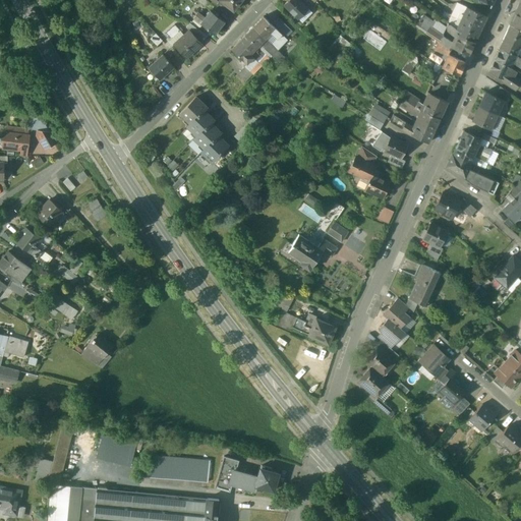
[(232,9),(220,0),(217,5),(216,4),(214,6),(227,15),(232,9)]
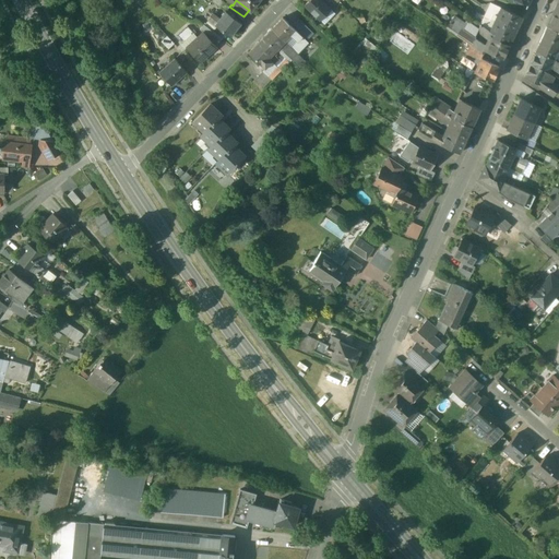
[(236,0),(249,10),(250,12),(259,0),(236,0)]
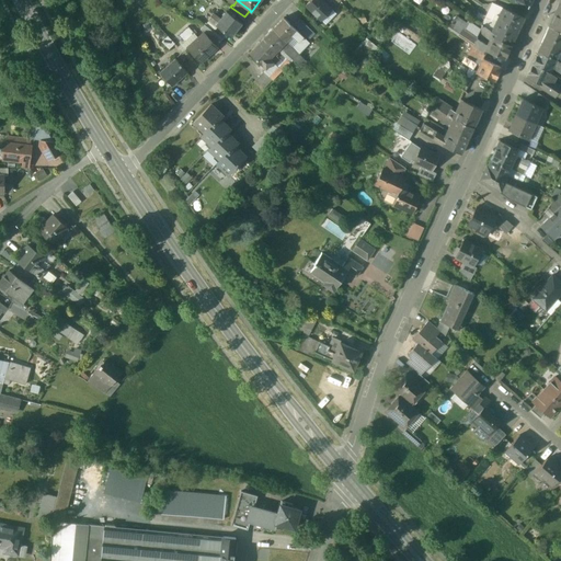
[(321,0),(310,0),(305,6),(321,21),(328,14),(332,10),(321,0)]
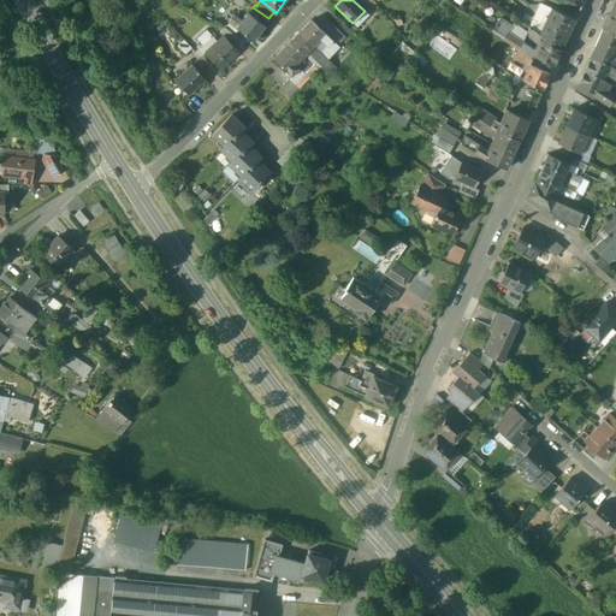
[(558,0),(580,11),(584,0),(558,0)]
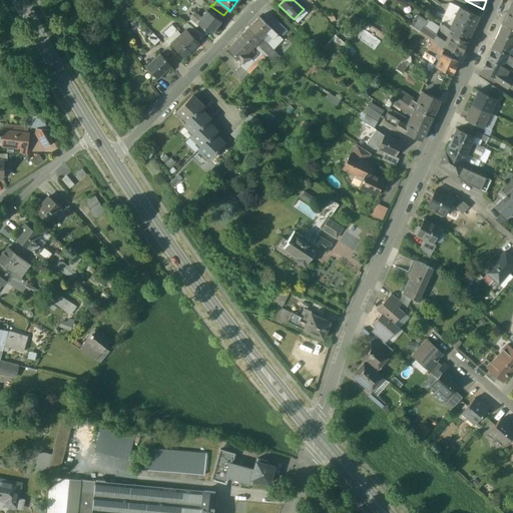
[(512,0),(502,25),(512,30),(512,0)]
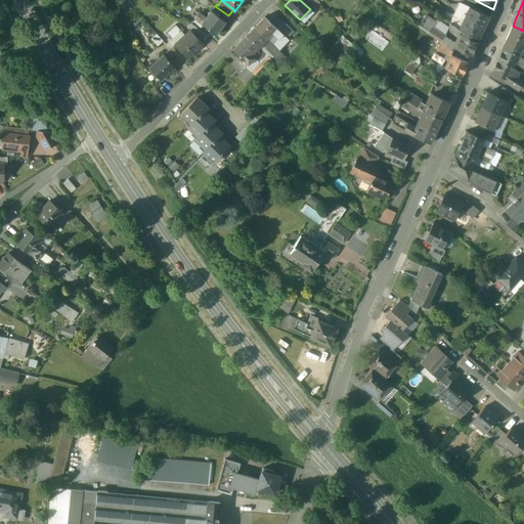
[(469,8),(460,3),(453,16),(463,20),(469,8)]
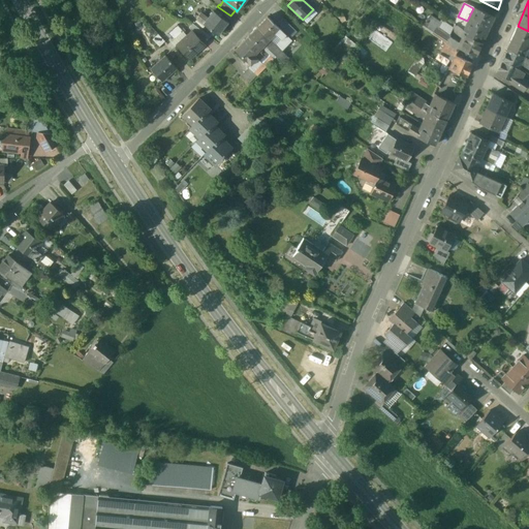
[(494,18),(473,8),(467,21),(488,31),(494,18)]
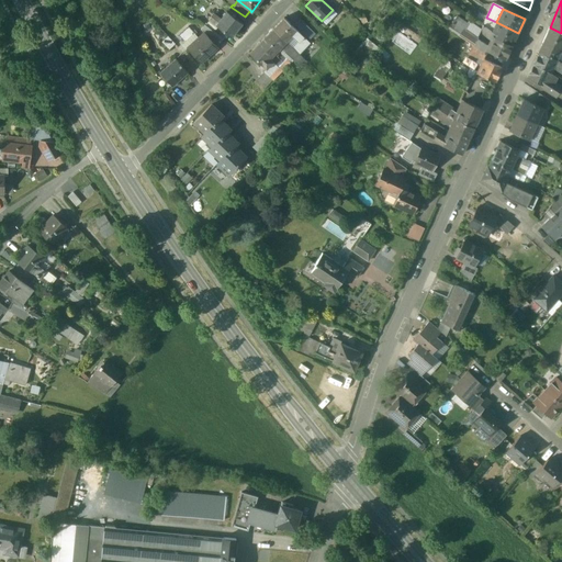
[(221,19),(216,25),(232,37),(243,23),(227,11),(221,19)]
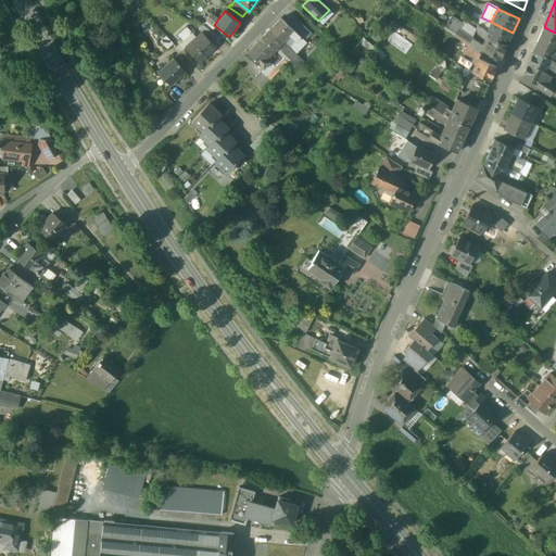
[(218,19),(211,13),(206,20),(214,25),(218,19)]
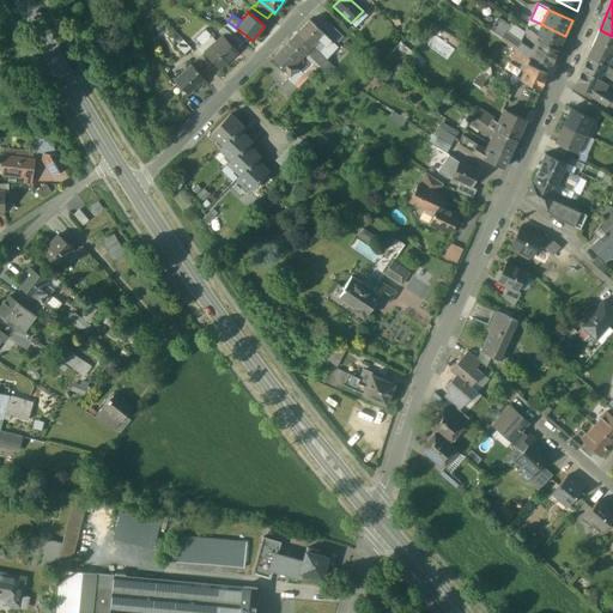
[(358,16),(351,23),(354,28),(363,19),(358,16)]
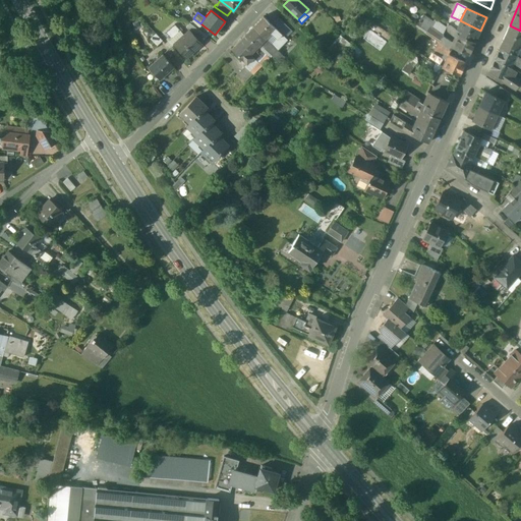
[(422,16),(415,27),(424,34),(429,26),(430,26),(432,23),(422,16)]
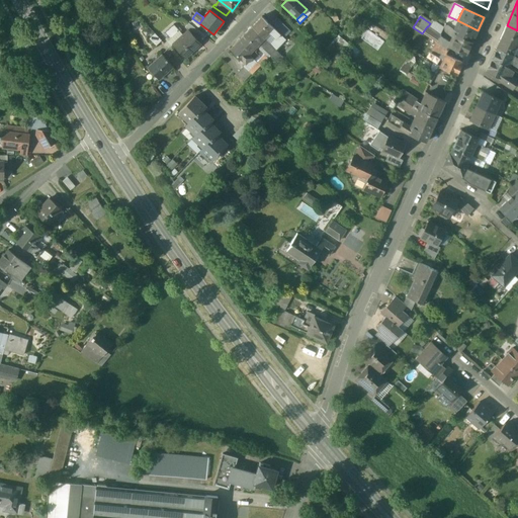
[(457,20),(448,16),(445,23),(453,29),(457,20)]
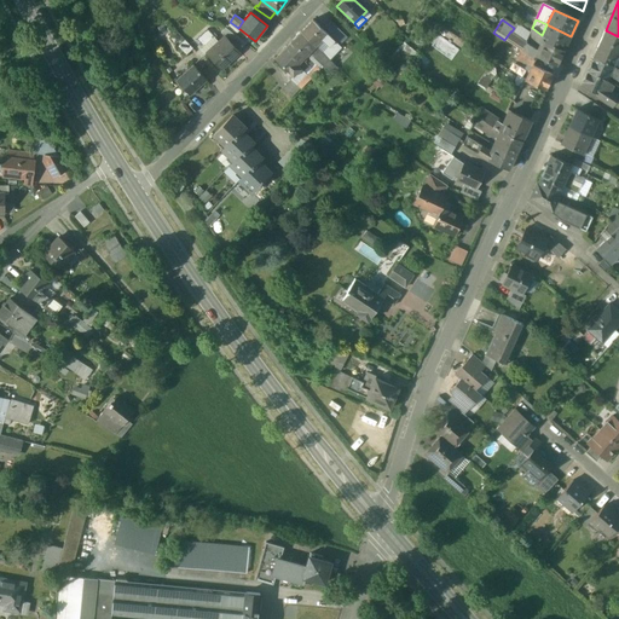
[(322,29),(312,21),(301,33),(314,46),(322,39),(327,34),(322,29)]
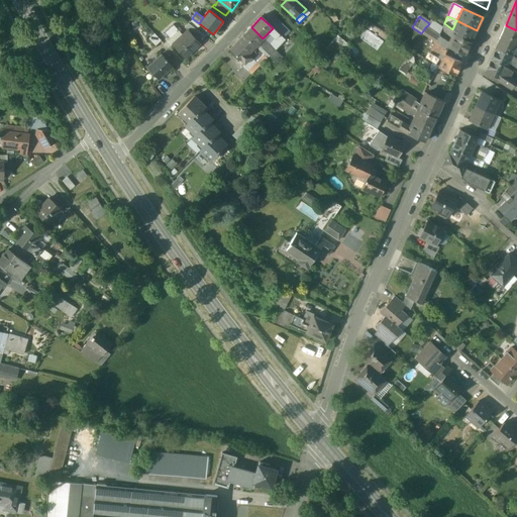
[(289,31),(276,17),(271,22),(279,31),(280,30),(285,35),(289,31)]
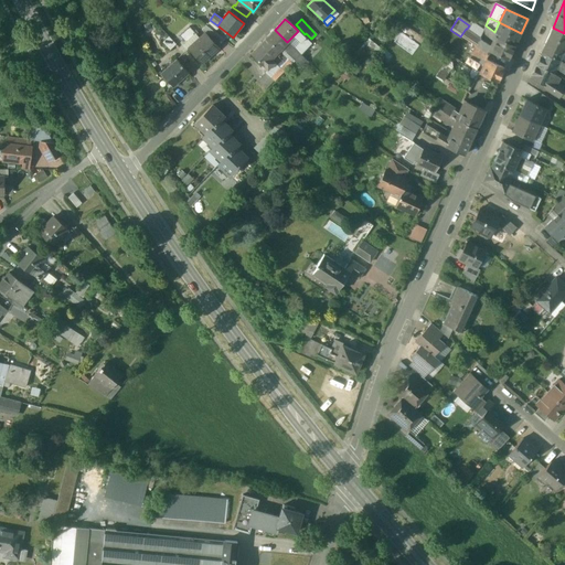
[(521,33),(499,22),(494,32),(498,34),(497,39),(514,46),(521,33)]
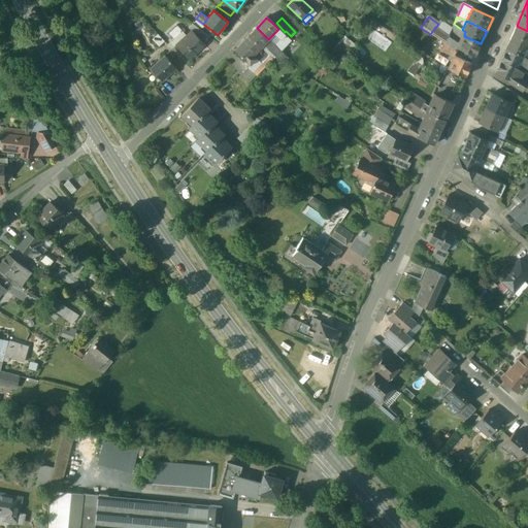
[(285,32),(276,23),(274,25),(278,29),(283,33),(285,32)]
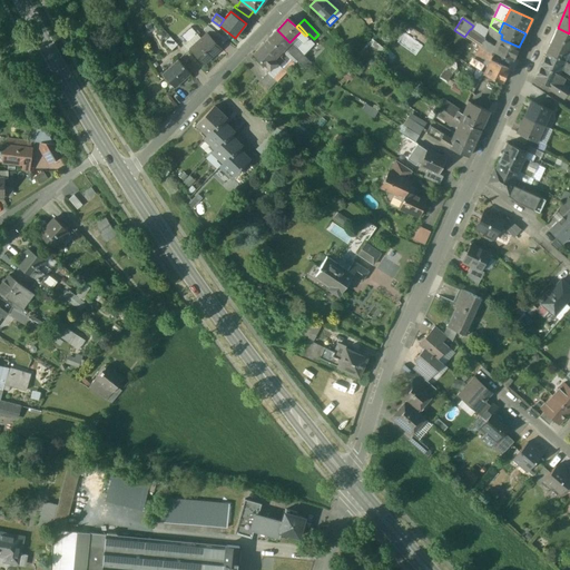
[(226,40),(207,26),(204,30),(207,33),(219,46),(226,40)]
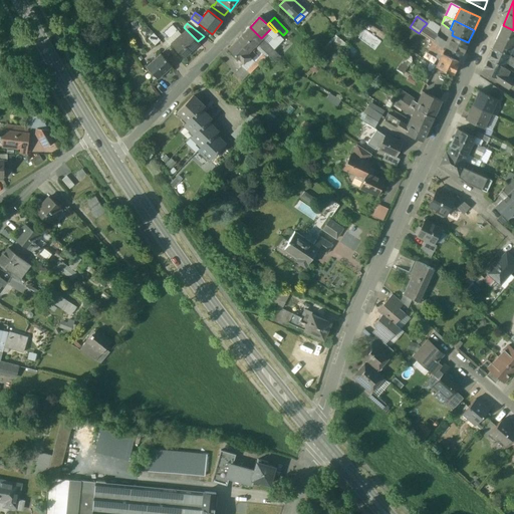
[(450,29),(442,23),(439,29),(445,34),(448,35),(447,37),(450,38),(451,35),(452,35),(453,31),(450,29)]
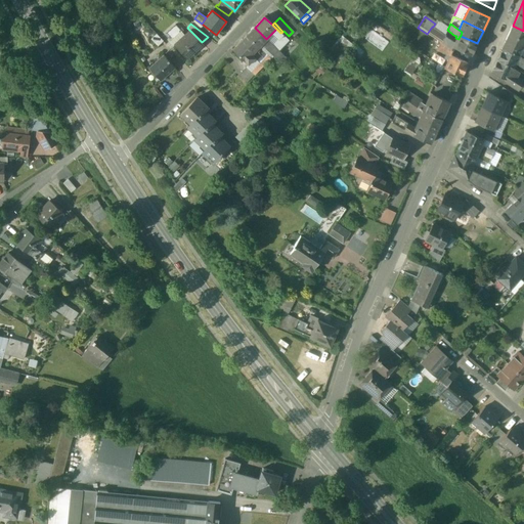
[(185,36),(175,25),(165,34),(175,45),(185,36)]
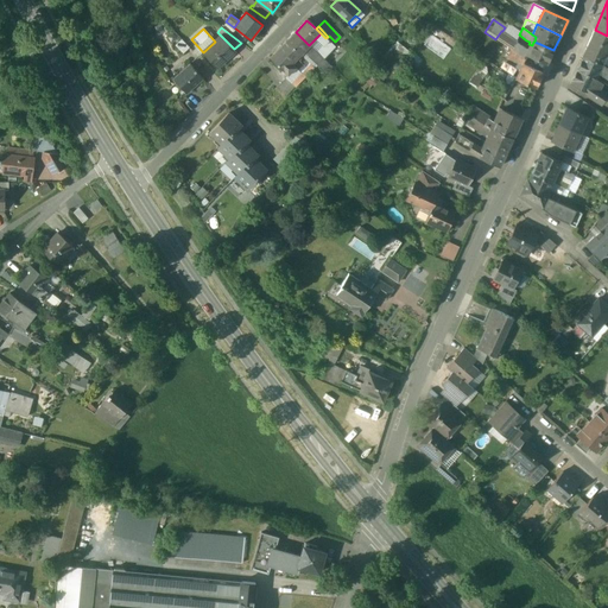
[(607,36),(595,30),(594,30),(587,46),(601,54),(606,56),(607,51),(607,36)]
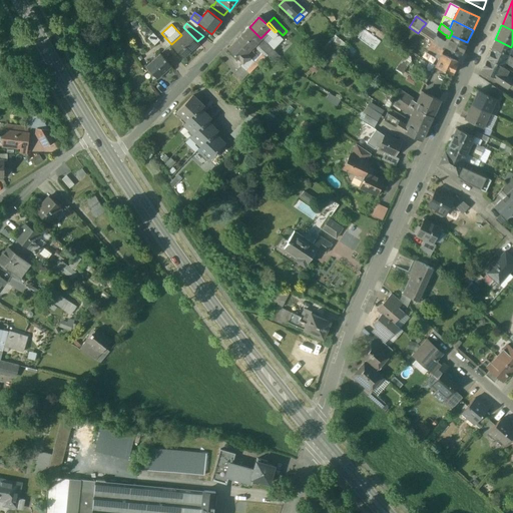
[(424,26),(423,26),(418,33),(432,42),(444,50),(445,47),(446,44),(435,36),(436,34),(424,26)]
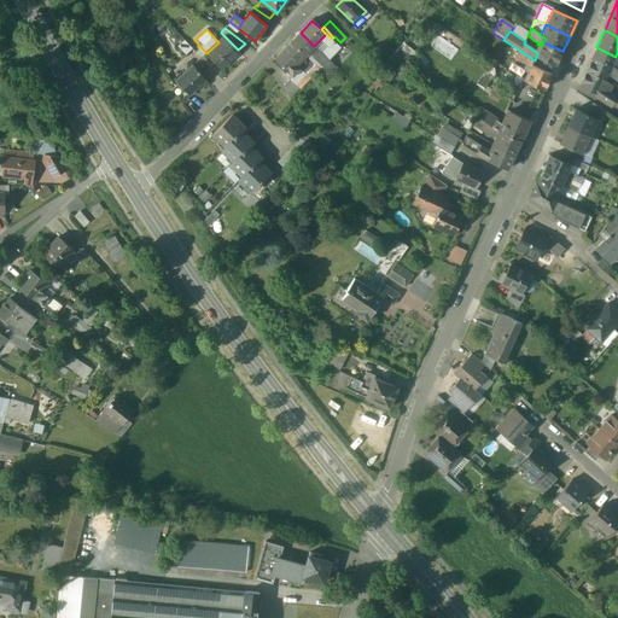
[(314,46),(301,33),(291,42),(305,56),(309,51),(314,46)]
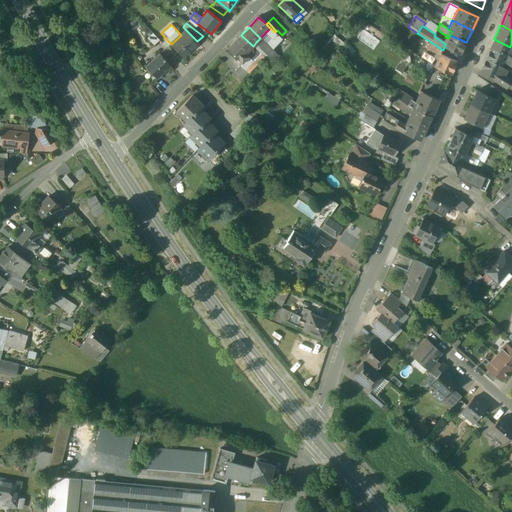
[(270,28),(266,32),(260,38),(266,43),(276,34),(274,32),(270,28)]
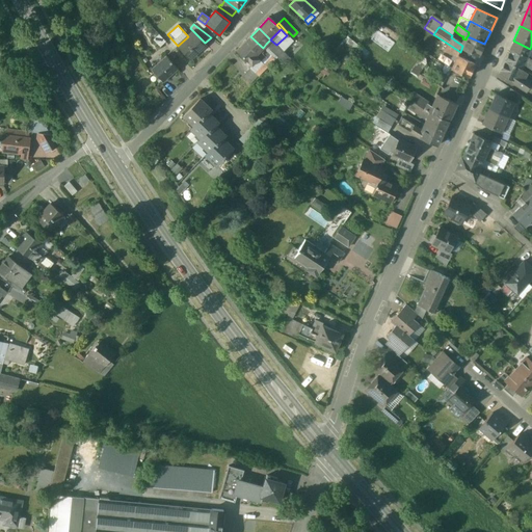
[(370,40),(389,50),(394,41),(375,30),(370,40)]
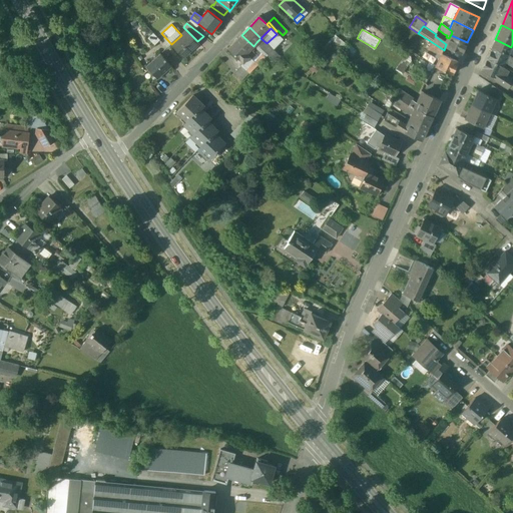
[(181,35),(171,44),(182,57),(198,42),(197,41),(186,30),(181,35)]
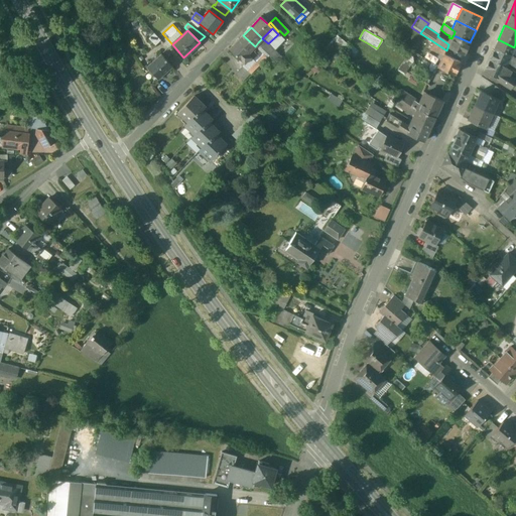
[(278,34),(268,43),(269,45),(274,50),(278,45),(284,39),(278,34)]
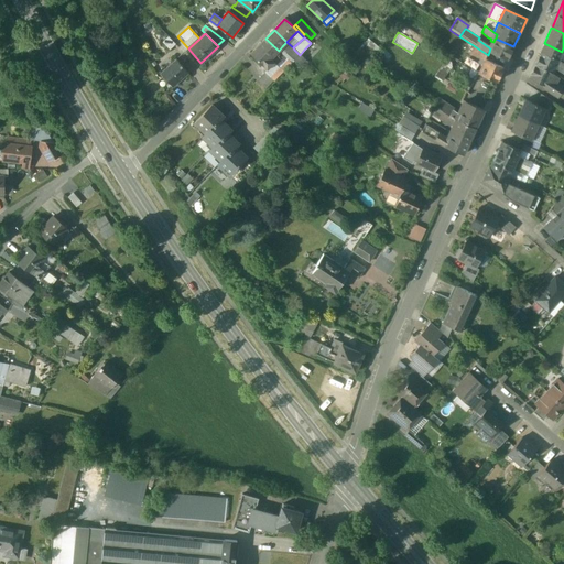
[(279,51),(266,39),(257,46),(270,60),(275,54),(279,51)]
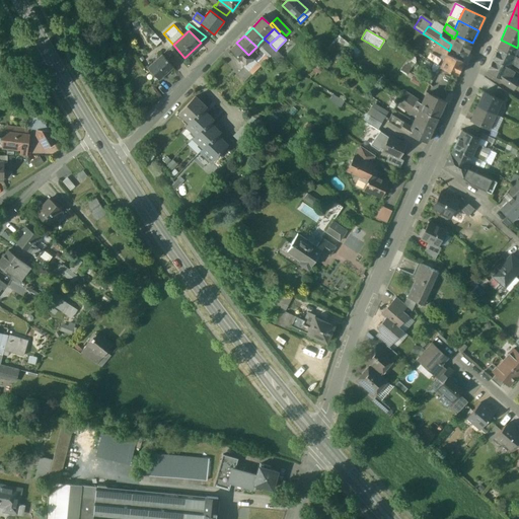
[(456,35),(455,35),(454,39),(451,45),(450,48),(466,56),(472,43),(456,35)]
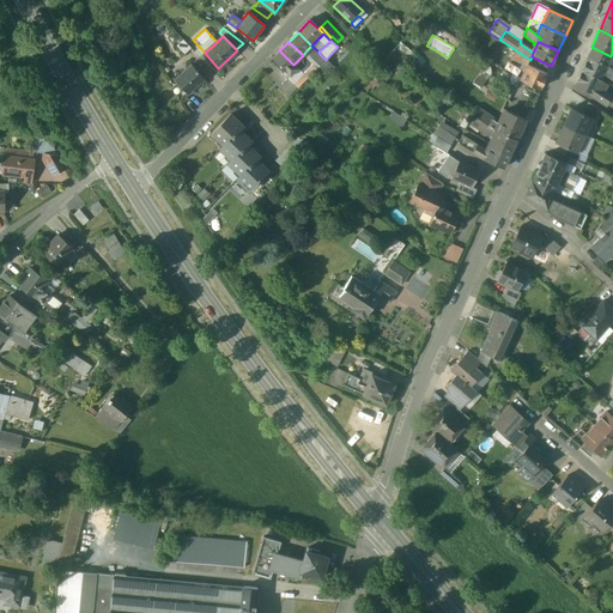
[(311,46),(307,50),(310,53),(308,55),(314,60),(320,54),(311,46)]
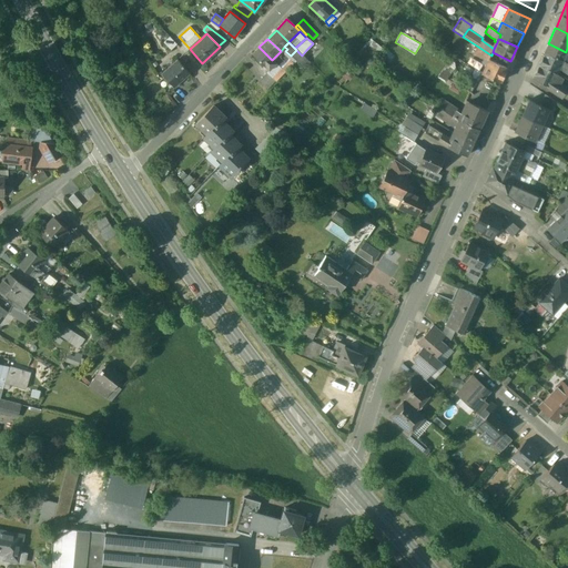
[(561,50),(548,43),(545,52),(558,59),(561,50)]
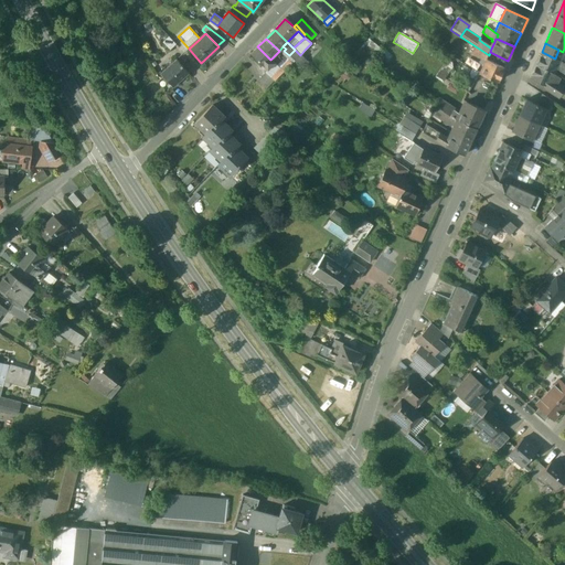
[(270,60),(257,46),(251,54),(267,70),(275,63),(270,60)]
